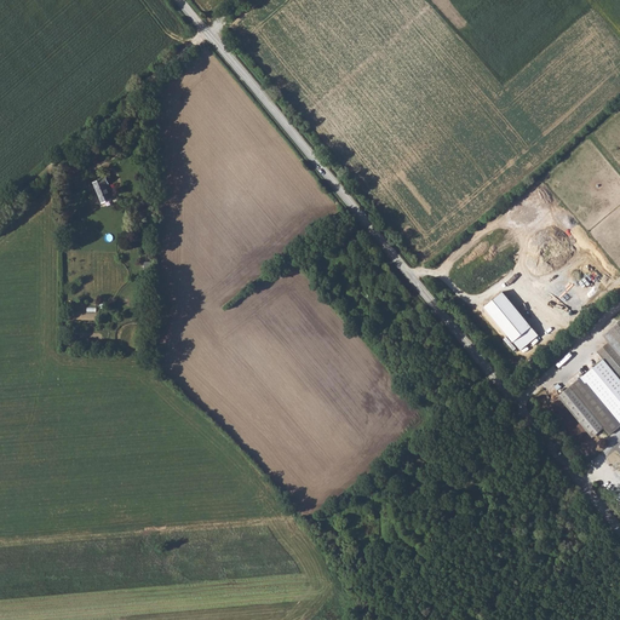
[(105,174),(92,182),(101,201),(112,196),(104,183),(108,181),(105,174)]
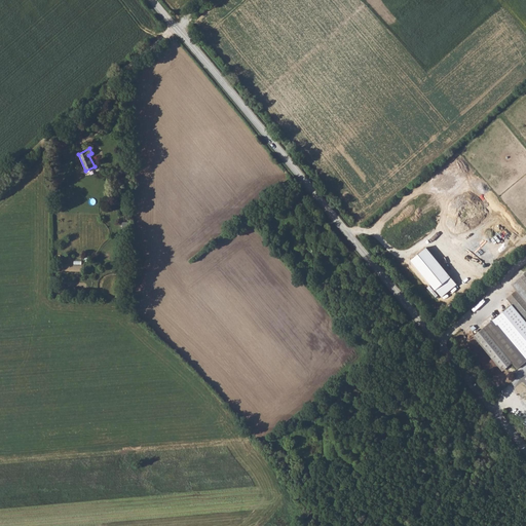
[(62,153),(65,162),(75,158),(72,150),(62,153)]
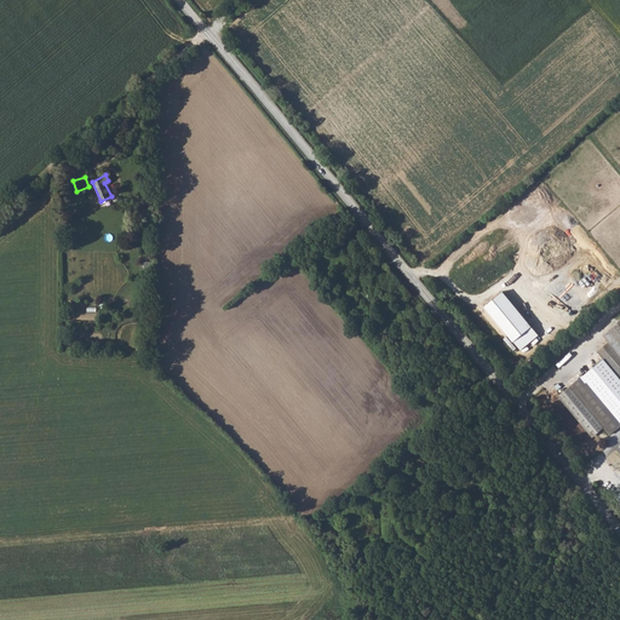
[(521,352),(539,336),(503,293),(483,308),(521,352)]
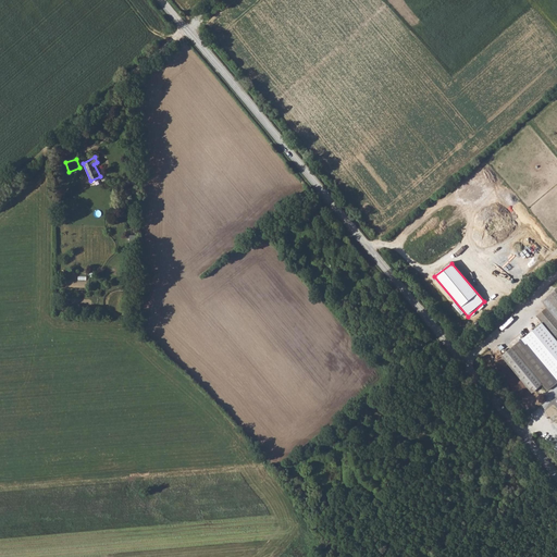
[(556,288),(541,301),(546,309),(536,317),(542,323),(522,339),(556,380),(556,288)]
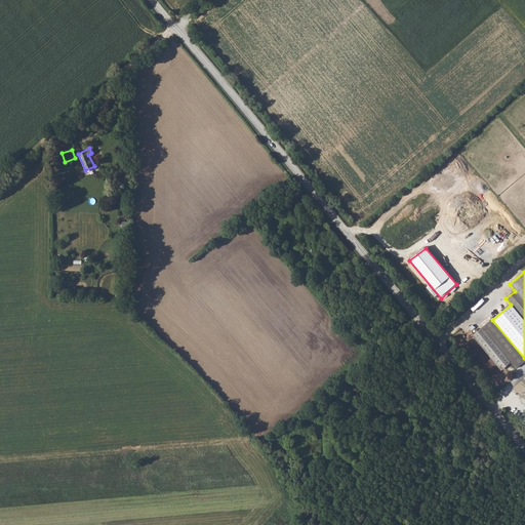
[(524,360),(491,320),(480,329),(472,335),(484,350),(501,371),(512,363),(516,369),(524,362),(524,360)]
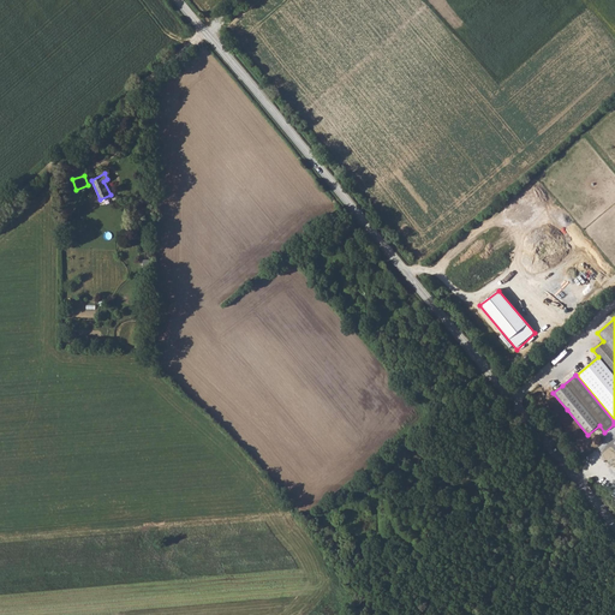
All buildings are outlined.
